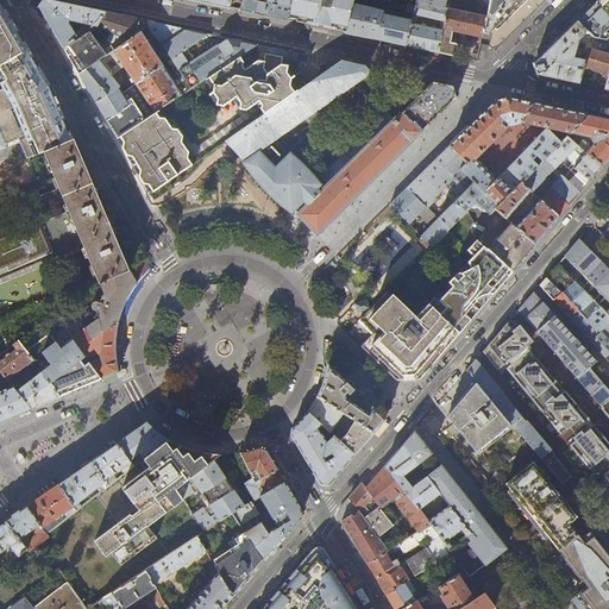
[(89,32),(98,27),(105,12),(75,6),(49,0),(43,0),(39,6),(52,29),(64,49),(86,33),(87,35),(89,32)]
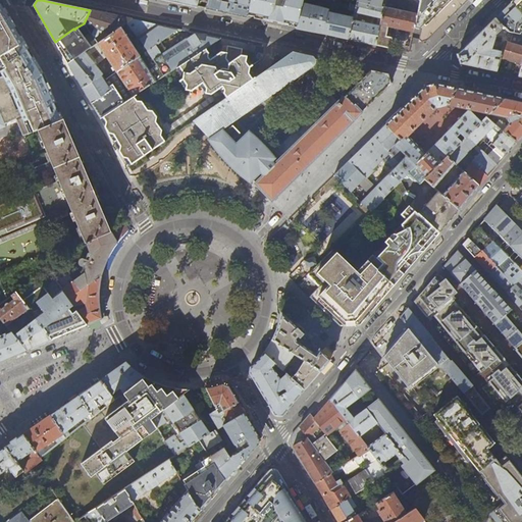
[(249,0),(208,0),(206,9),(233,15),(247,17),(247,15),(249,0)]
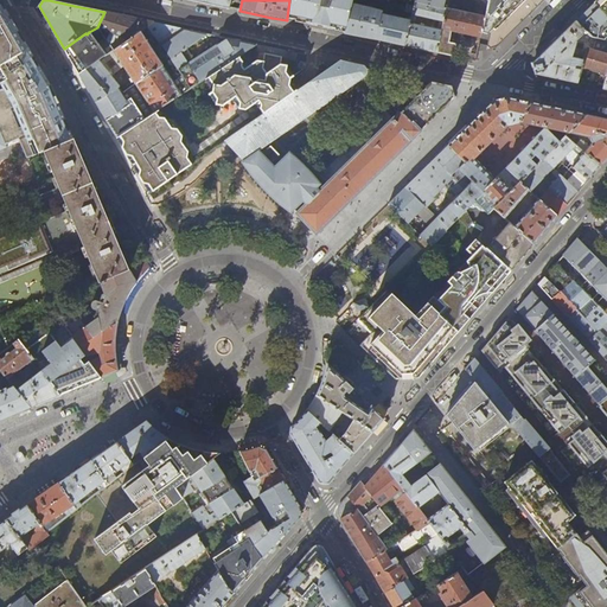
[(289,0),(287,18),(293,19),(311,24),(325,26),(334,29),(346,31),(352,5),(352,0),(289,0)]
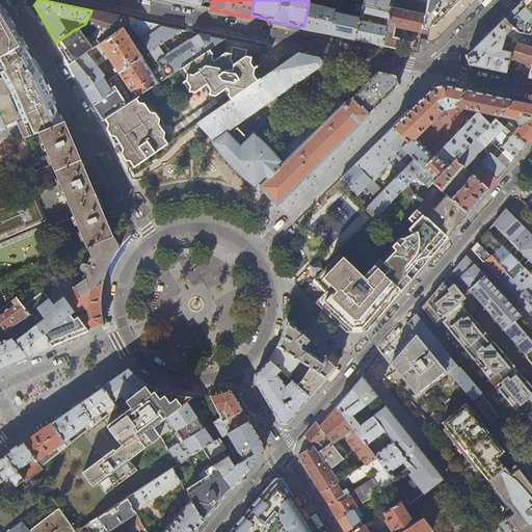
[(427,0),(425,15),(422,29),(429,31),(427,41),(429,42),(435,41),(445,31),(464,12),(477,0),(476,0),(427,0)]
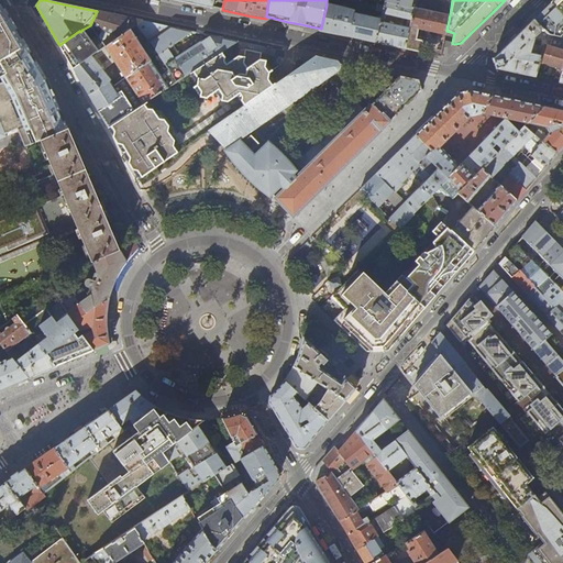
[(562,0),(553,0),(550,3),(562,15),(562,0)]
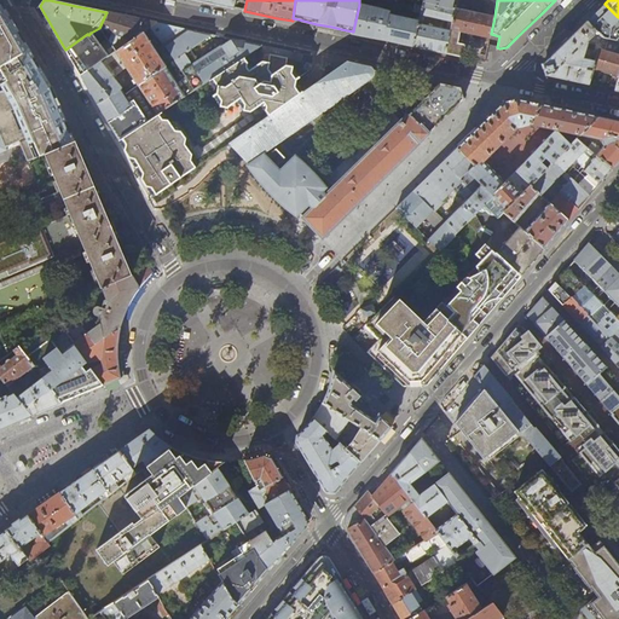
[(12,18),(3,3),(0,1),(0,74),(5,81),(0,84),(0,85),(4,91),(0,92),(0,154),(9,150),(7,148),(21,142),(30,165),(47,157),(76,144),(67,121),(52,87),(46,76),(41,69),(12,18)]
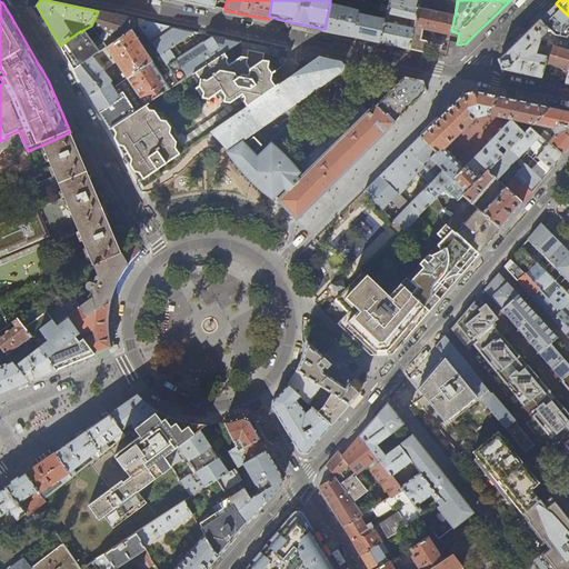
[(418,8),(416,8),(390,2),(389,2),(379,43),(392,46),(409,50),(418,8)]
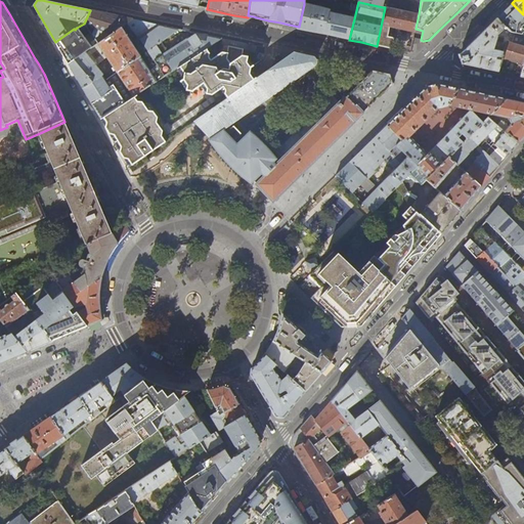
[(523,17),(523,14),(512,3),(499,15),(496,18),(506,28),(510,33),(523,17)]
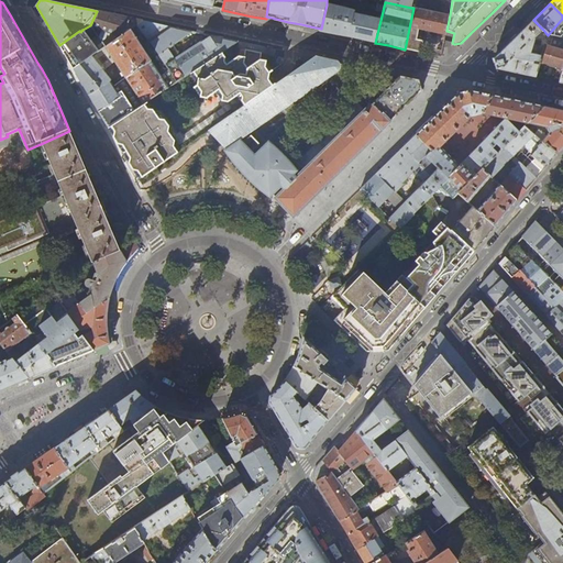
[(327,4),(321,29),(320,31),(334,34),(348,37),(354,14),(355,11),(327,4)]
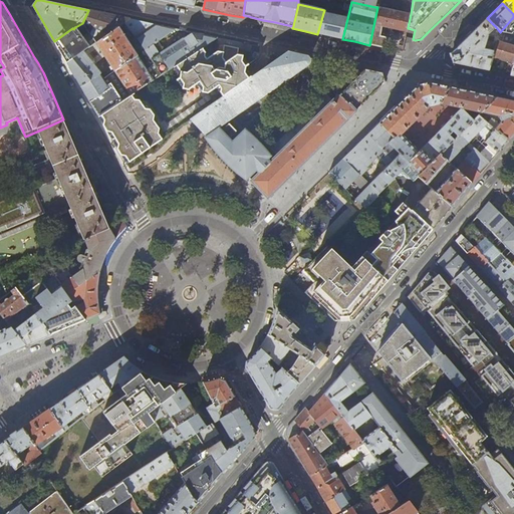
[(411,14),(377,7),(369,45),(383,47),(386,35),(379,34),(380,26),(407,32),(408,28),(411,14)]
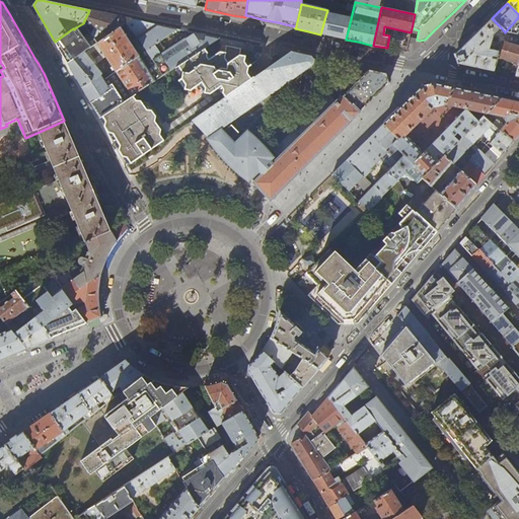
[(110,14),(89,10),(83,23),(89,32),(92,27),(93,28),(92,33),(92,34),(93,35),(94,36),(95,36),(96,35),(94,39),(97,44),(103,39),(97,33),(99,30),(109,34),(120,27),(126,23),(132,19),(110,14)]
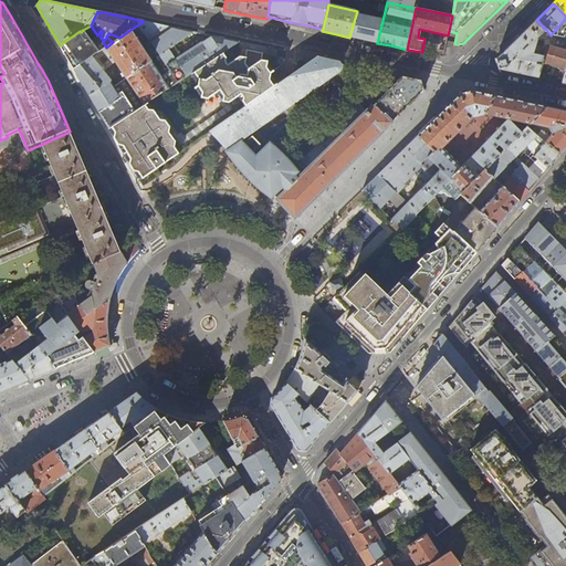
[(383,20),(356,14),(349,38),(362,40),(377,43),(383,20)]
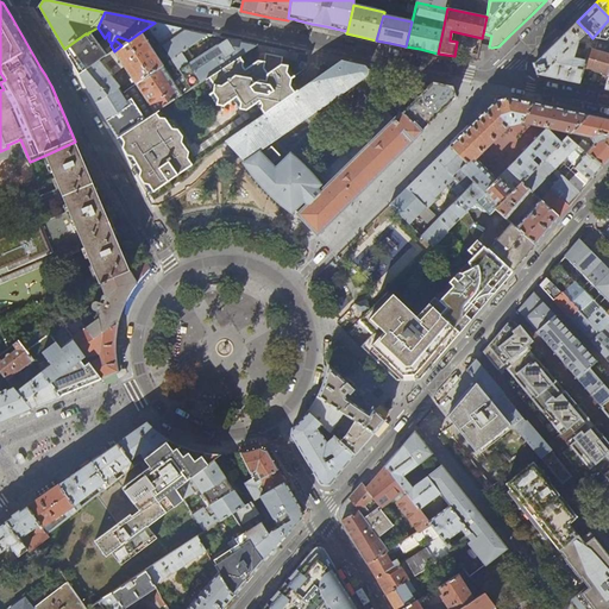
[(588,32),(577,22),(566,31),(537,62),(534,63),(535,68),(538,75),(562,80),(579,83),(584,67),(586,61),(585,61),(573,57),(579,42),(588,32)]
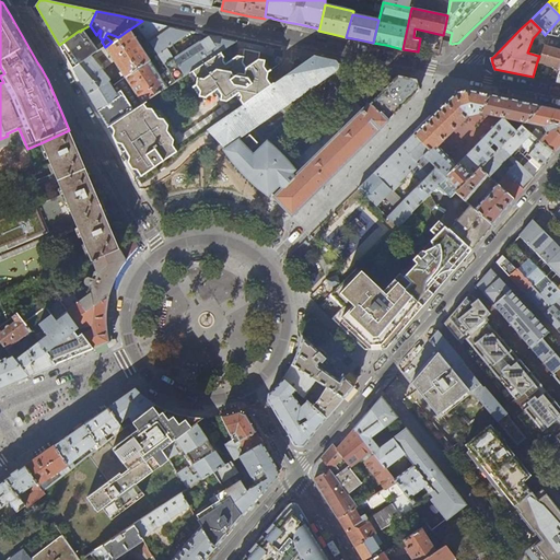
[(142,21),(136,25),(167,70),(163,72),(171,84),(191,71),(219,53),(236,41),(209,35),(178,56),(173,48),(176,46),(174,44),(191,32),(166,26),(142,21)]
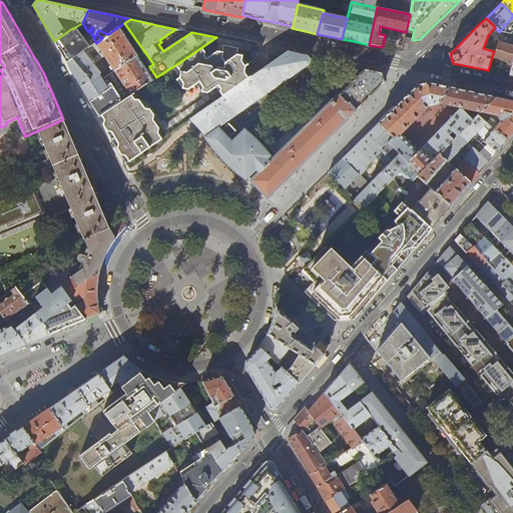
[(89,47),(75,27),(73,29),(72,28),(54,41),(60,52),(67,63),(72,59),(89,47)]
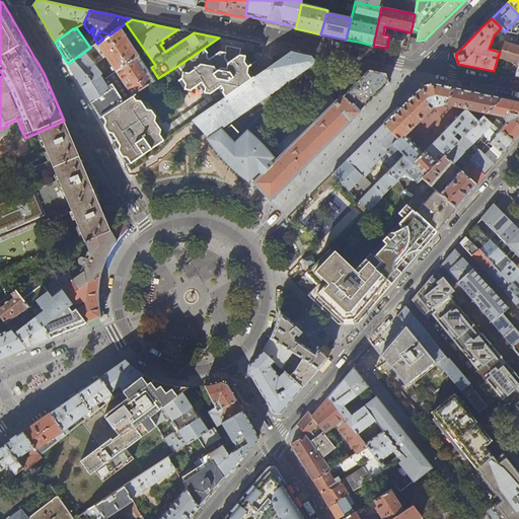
[(103,39),(97,44),(90,48),(73,60),(91,82),(82,88),(85,93),(99,118),(132,95),(158,78),(151,67),(147,70),(120,27),(109,34),(103,39)]
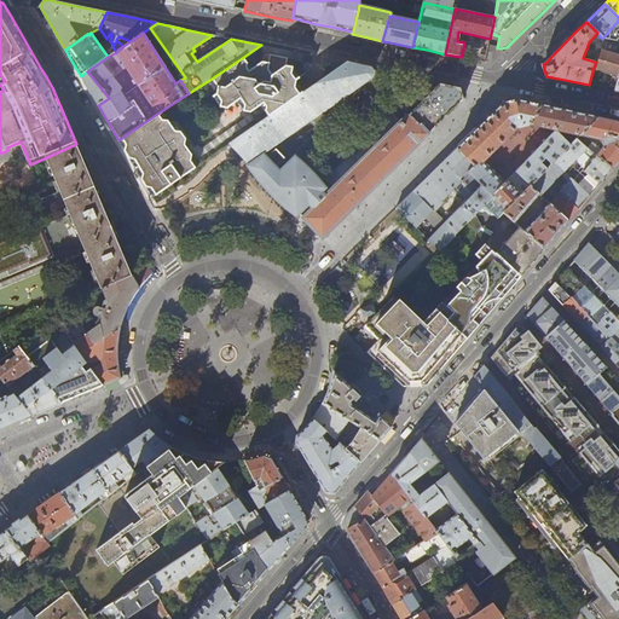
[(618,75),(618,41),(607,40),(603,51),(599,50),(595,62),(596,62),(594,68),(618,75)]
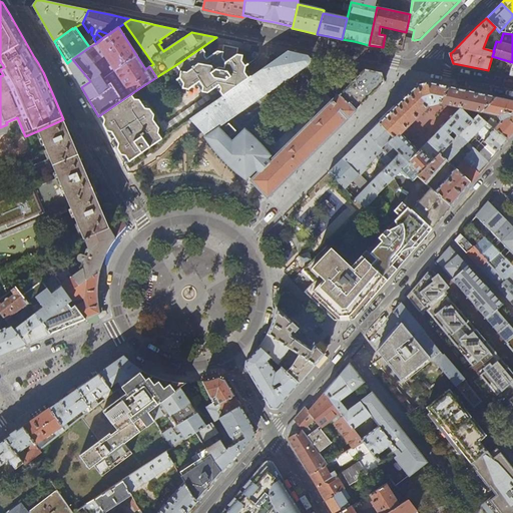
[(393,50),(402,52),(404,40),(396,38),(393,50)]
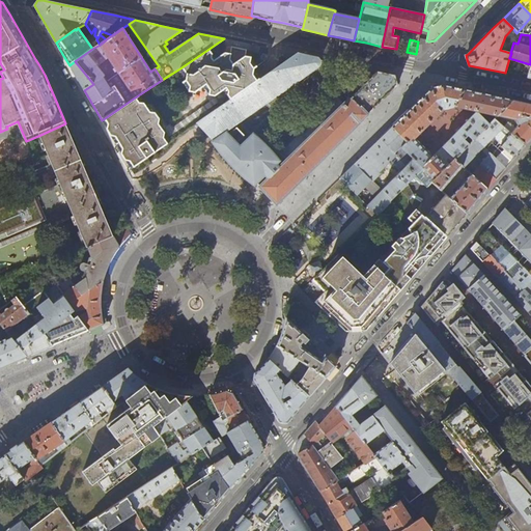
[(207,50),(182,67),(188,76),(187,82),(191,87),(190,92),(195,93),(206,85),(210,95),(215,96),(224,90),(231,100),(258,81),(254,76),(254,68),(250,63),(244,62),(246,50),(231,47),(230,54),(227,54),(225,53),(215,61),(207,57),(210,52),(207,50)]
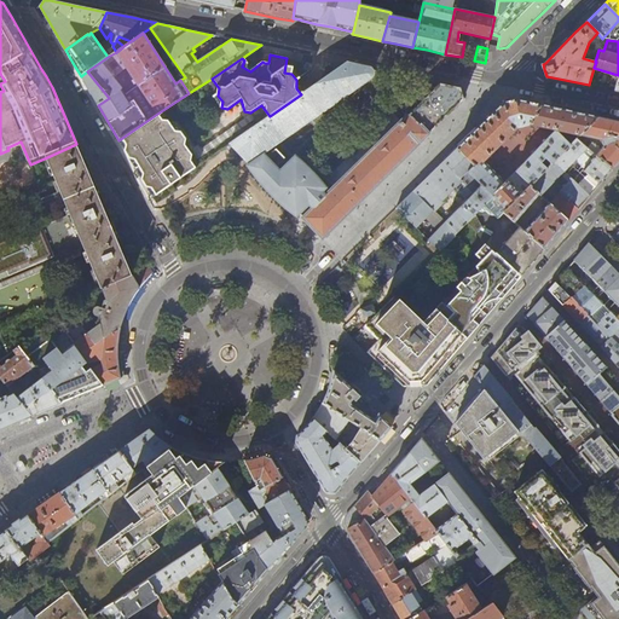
[(301,94),(270,116),(231,143),(249,162),(270,148),(380,70),(346,63),(301,94)]
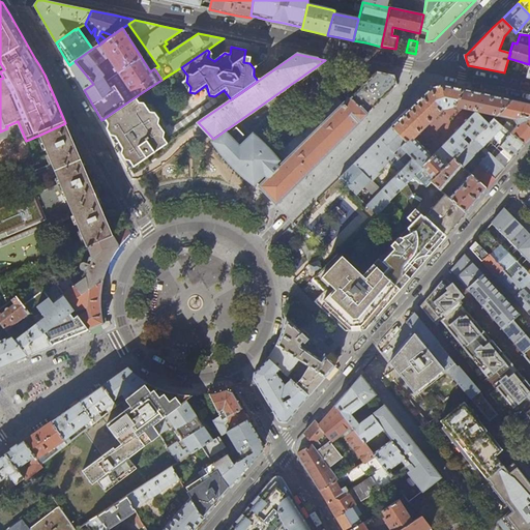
[(75,61),(69,65),(81,84),(84,90),(93,84),(75,61)]
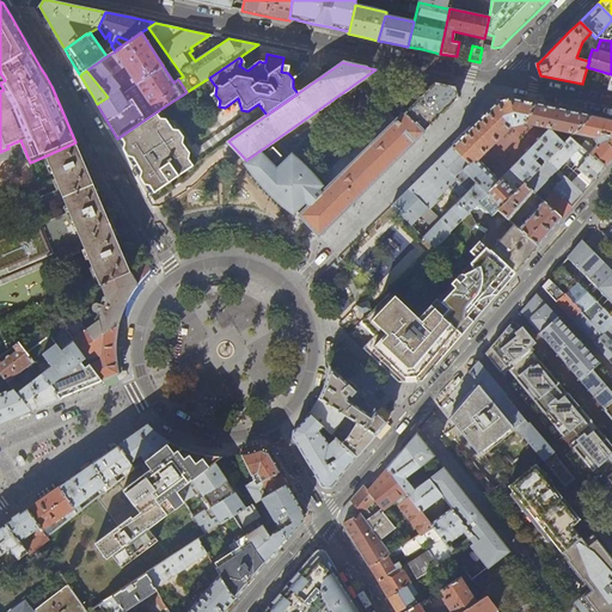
[(385,84),(396,86),(398,84),(401,75),(385,72),(383,81),(385,84)]
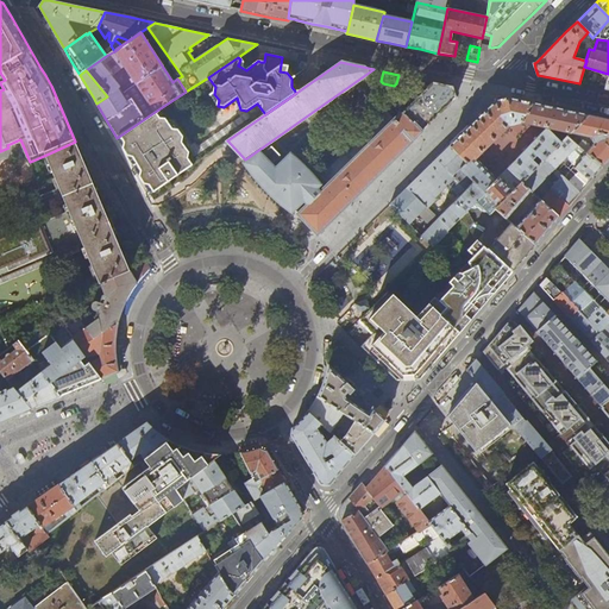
[(299,214),(318,233),(337,214),(439,114),(457,98),(453,87),(433,82),(320,194),(309,203),(299,214)]
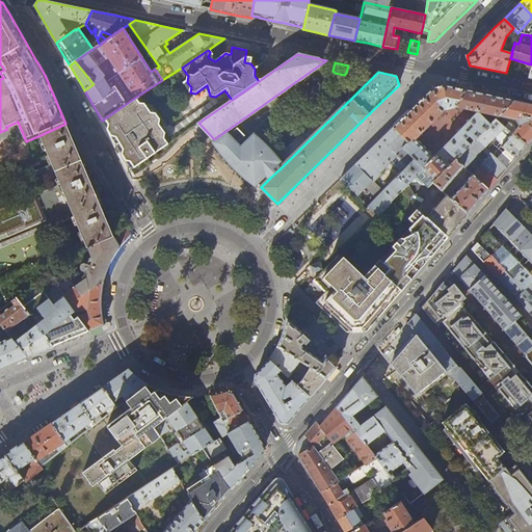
[(433,88),(414,108),(394,127),(407,142),(403,147),(424,168),(435,180),(455,160),(475,139),(490,124),(480,112),(477,112),(433,156),(416,138),(445,108),(454,107),(466,90),(443,85),(433,88)]
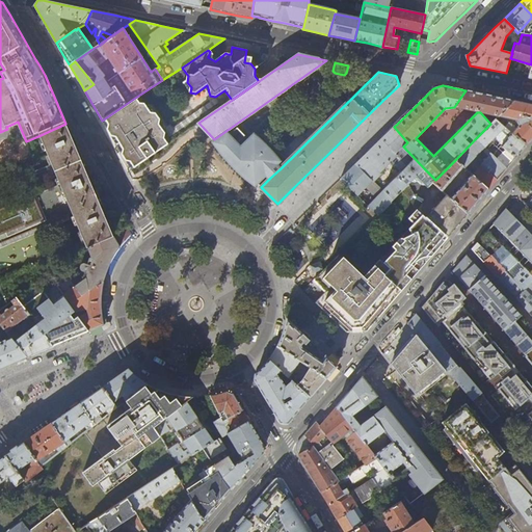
[(484,95),(466,90),(454,107),(477,112),(480,112),(497,116),(512,101),(484,95)]
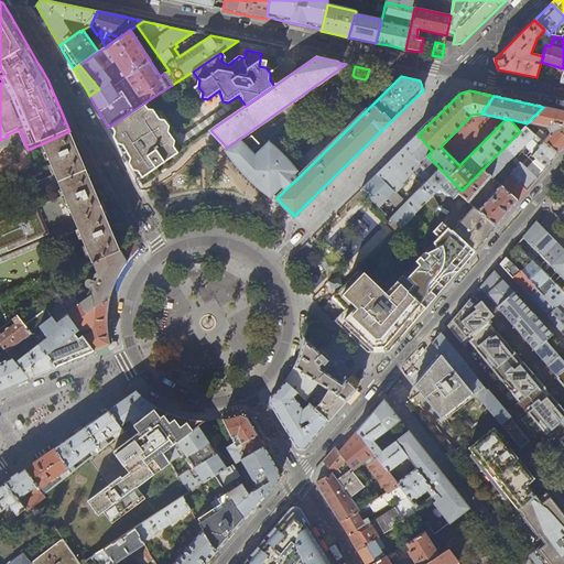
[(123,153),(166,123),(164,120),(159,119),(153,110),(148,109),(143,104),(108,128),(123,153)]
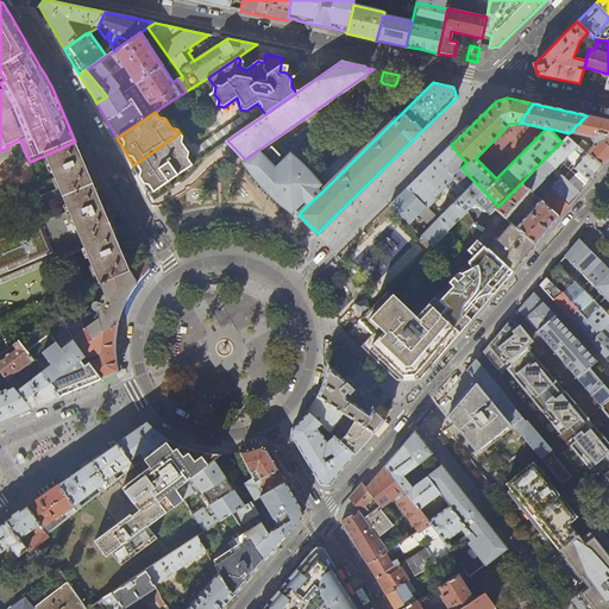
[(586,115),(569,133),(566,136),(572,140),(572,135),(592,138),(592,140),(594,143),(590,148),(582,142),(578,145),(578,146),(602,168),(608,158),(608,119),(604,119),(586,115)]
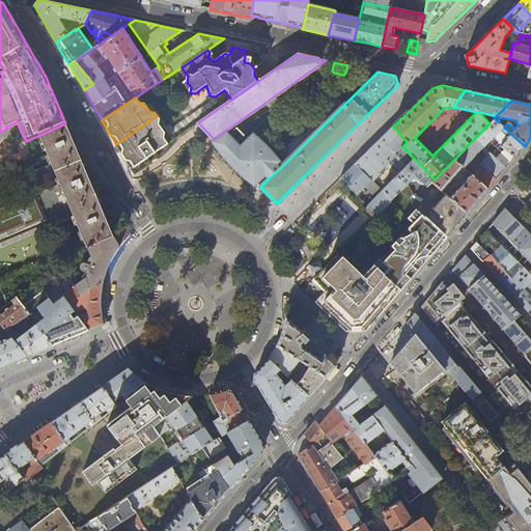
[(131,169),(167,144),(163,138),(164,134),(158,123),(159,119),(157,116),(116,144),(127,163),(131,169)]
